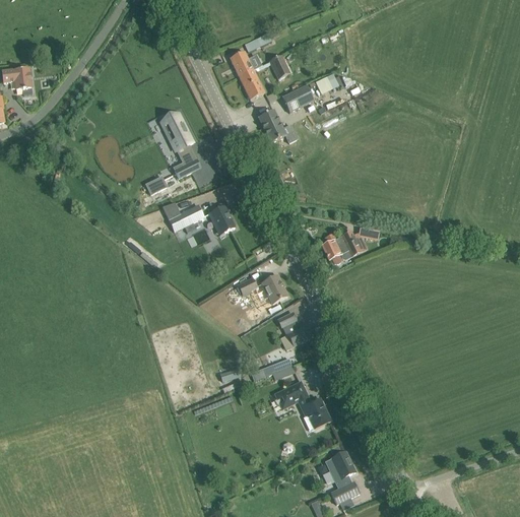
[(270,42),(267,35),(256,40),(260,46),(270,42)]
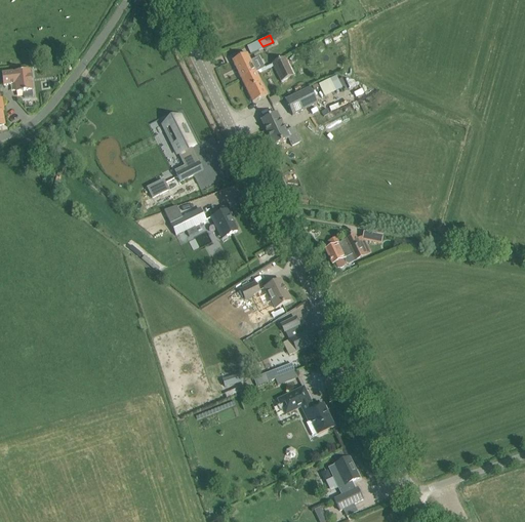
[(255,71),(246,51),(232,58),(241,77),(255,71)]
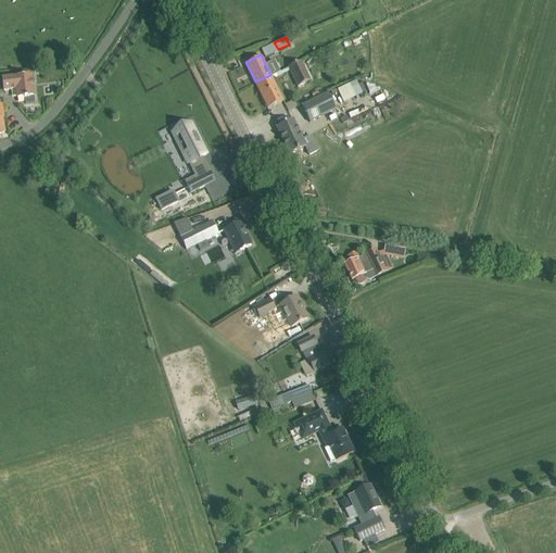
[(298,85),(310,78),(301,59),(288,65),(298,85)]
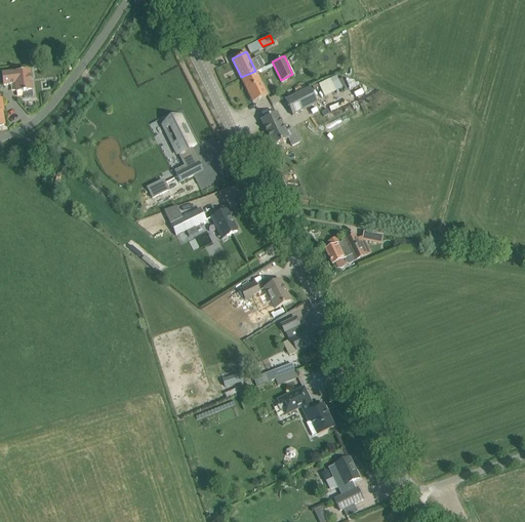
[(6,72),(2,72),(3,77),(3,83),(15,81),(16,90),(23,89),(24,95),(32,94),(29,69),(23,70),(23,69),(21,69),(21,70),(11,71),(6,72)]
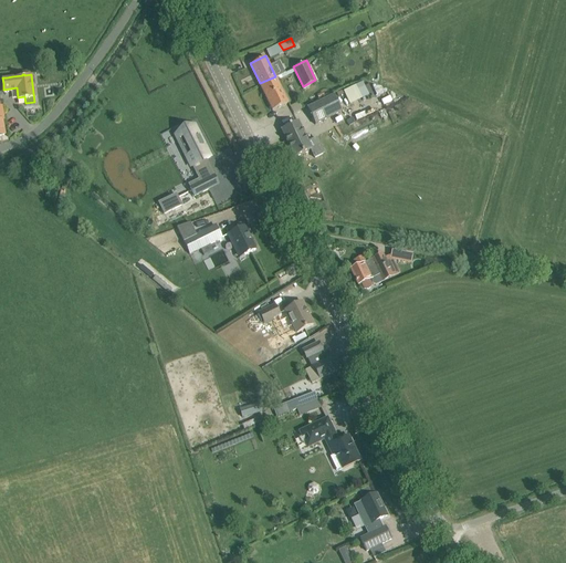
[(275,76),(260,83),(272,108),(287,101),(275,76)]
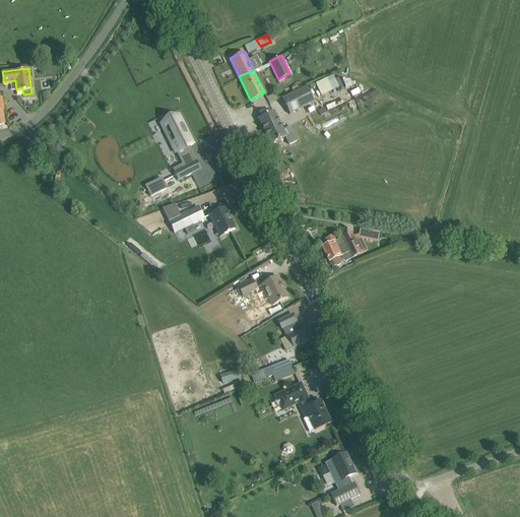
[(313,80),(319,93),(337,86),(332,72),(313,80)]
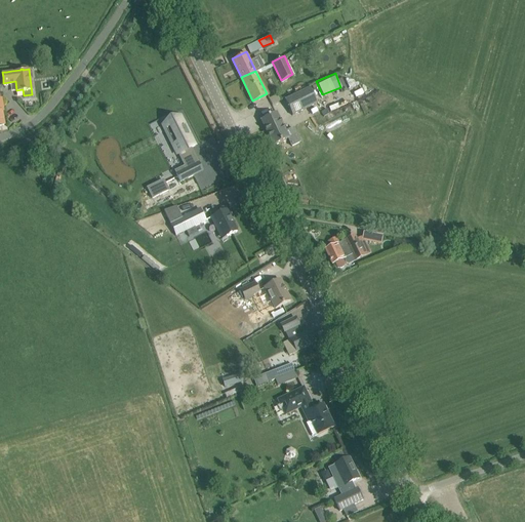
[(317,101),(310,85),(310,86),(285,97),(292,113),(317,101)]
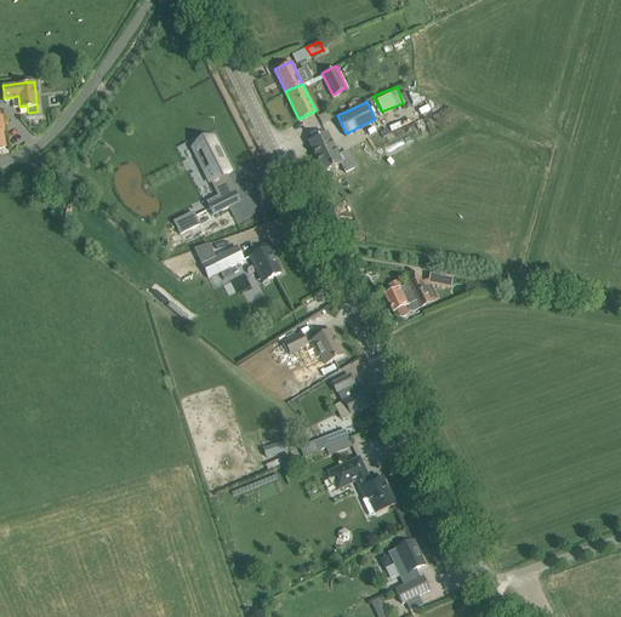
[(326,130),(308,140),(309,140),(323,169),(323,170),(341,161),(346,170),(354,165),(346,148),(337,153),(326,131),(328,131),(326,130)]
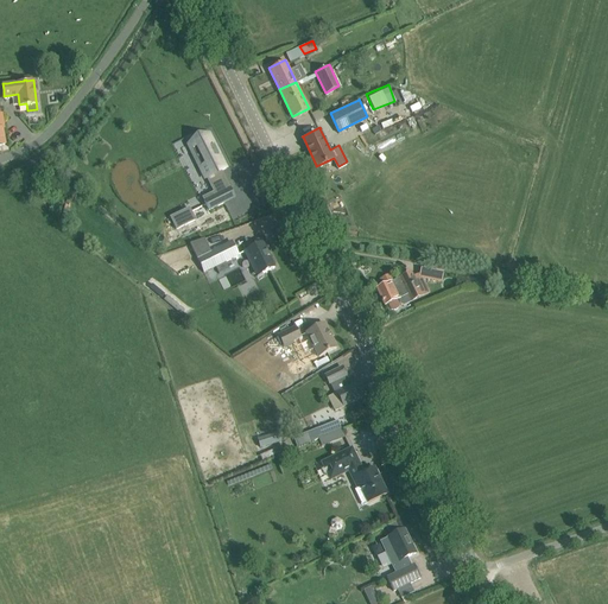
[(209,132),(195,139),(207,163),(201,166),(206,176),(207,175),(215,192),(204,198),(209,208),(225,199),(220,191),(227,186),(219,169),(226,165),(209,132)]
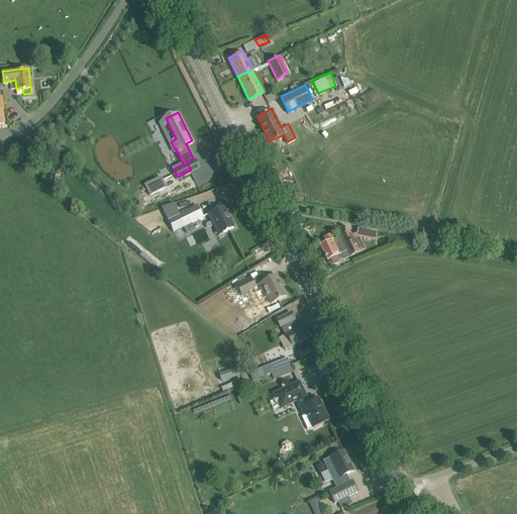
[(161,175),(144,183),(150,193),(166,185),(161,175)]
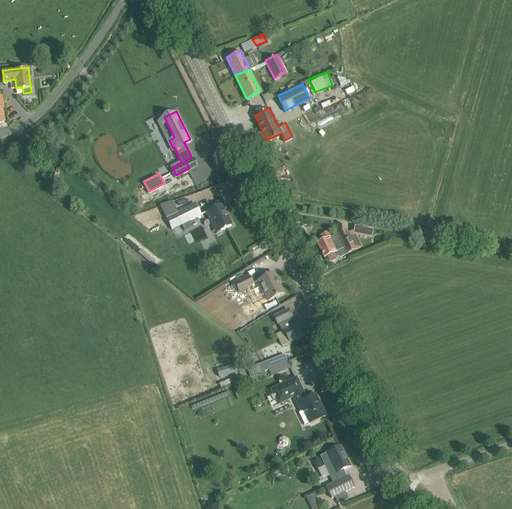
[(201,213),(195,201),(166,216),(172,227),(201,213)]
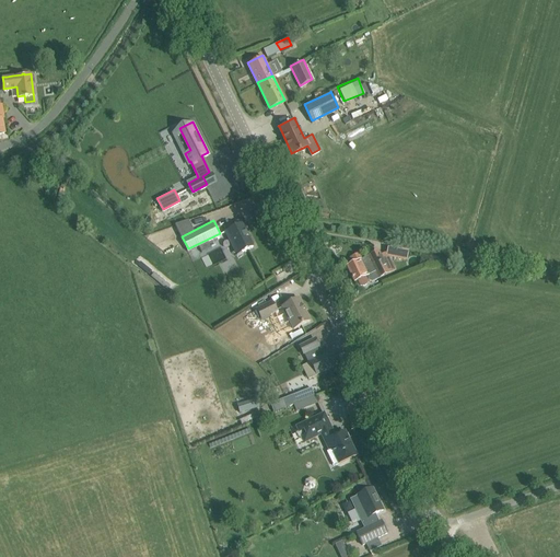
[(242,221),(225,230),(232,244),(234,243),(238,252),(253,244),(252,243),(253,242),(254,241),(252,235),(249,235),(248,236),(242,221)]
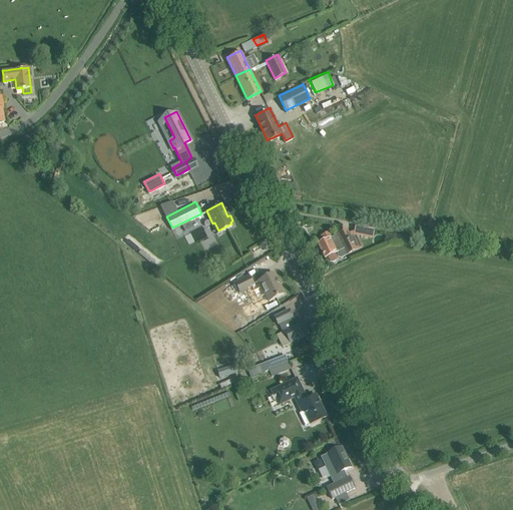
[(295,216),(288,220),(292,227),(297,225),(298,221),(295,216)]
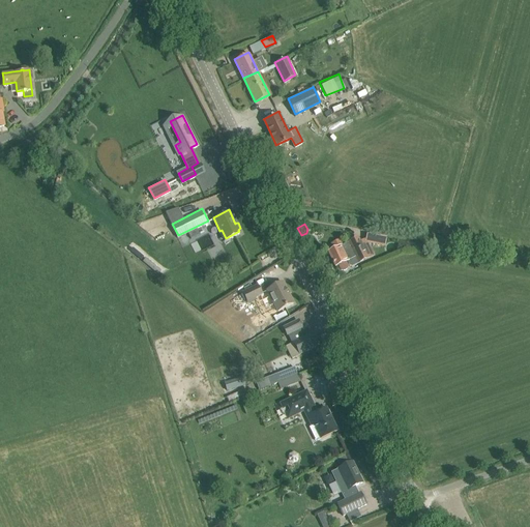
[(366,233),(365,236),(366,236),(369,239),(370,241),(385,244),(386,236),(366,233)]
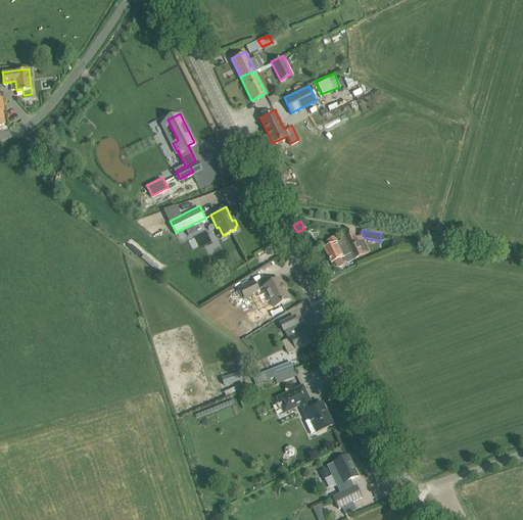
[(337,240),(324,246),(331,261),(333,260),(335,263),(337,264),(338,265),(340,264),(341,264),(343,263),(343,261),(343,260),(343,258),(343,257),(342,255),(344,254),(348,252),(351,257),(367,250),(370,249),(365,238),(364,236),(362,233),(361,233),(355,235),(353,232),(350,233),(337,240)]
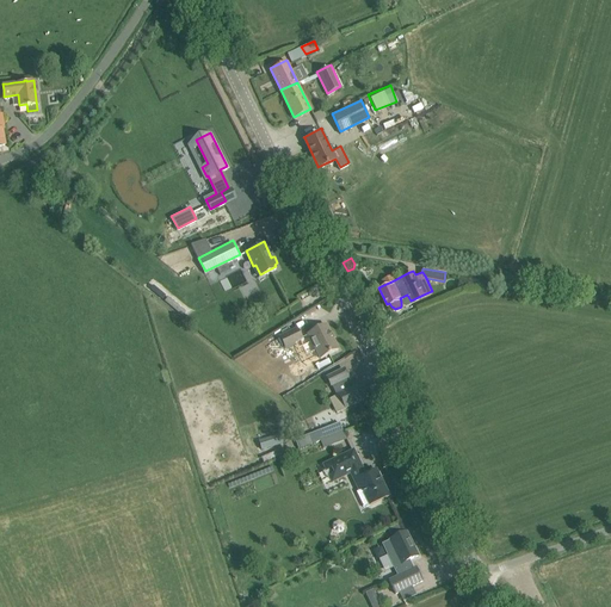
[(476,283),(476,277),(460,274),(458,286),(476,283)]
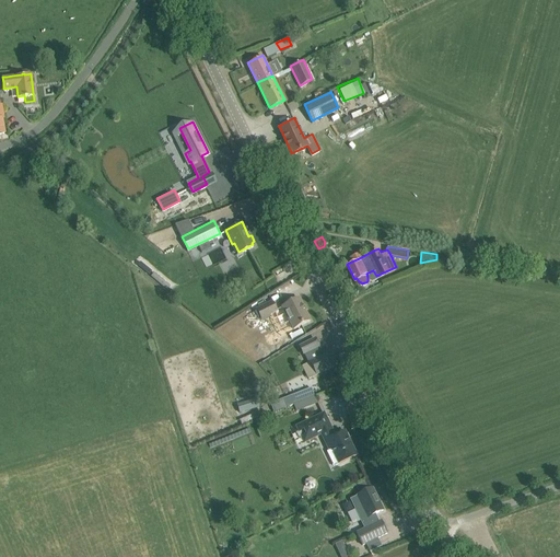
[(293,326),(310,318),(299,297),(281,305),(284,312),(286,311),(293,326)]
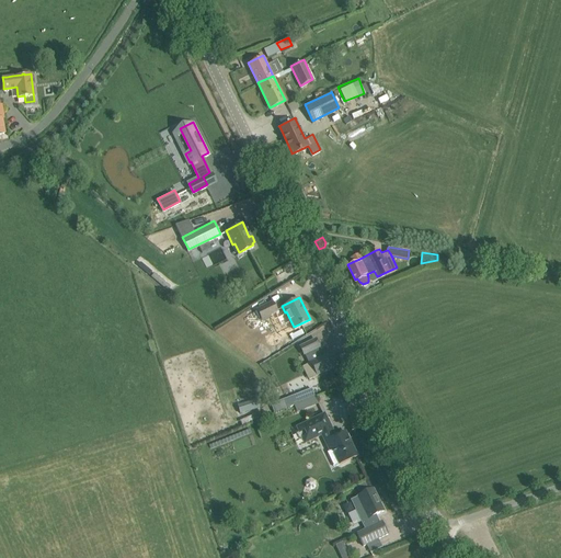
[(273,300),(256,308),(262,318),(277,310),(273,300)]
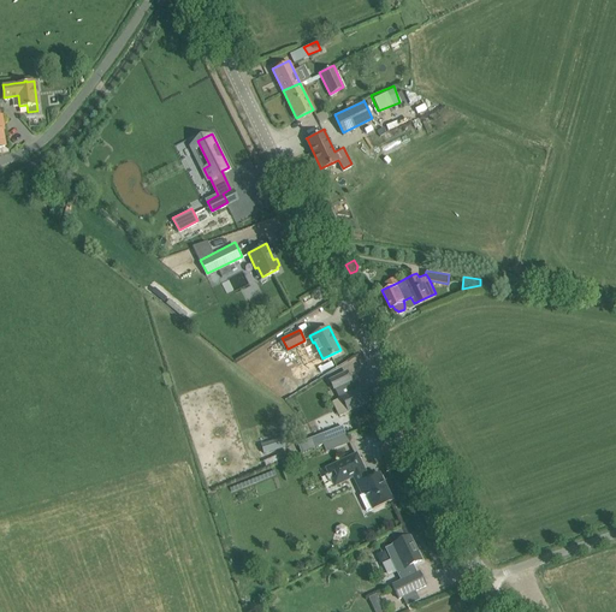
[(320,370),(333,364),(331,358),(318,366),(320,370)]
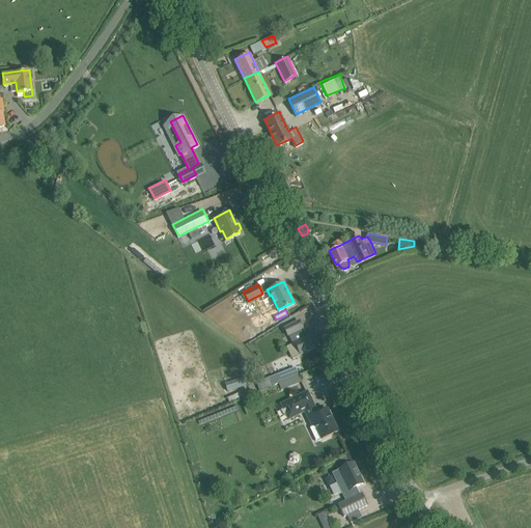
[(283,326),(287,334),(304,326),(299,317),(283,326)]
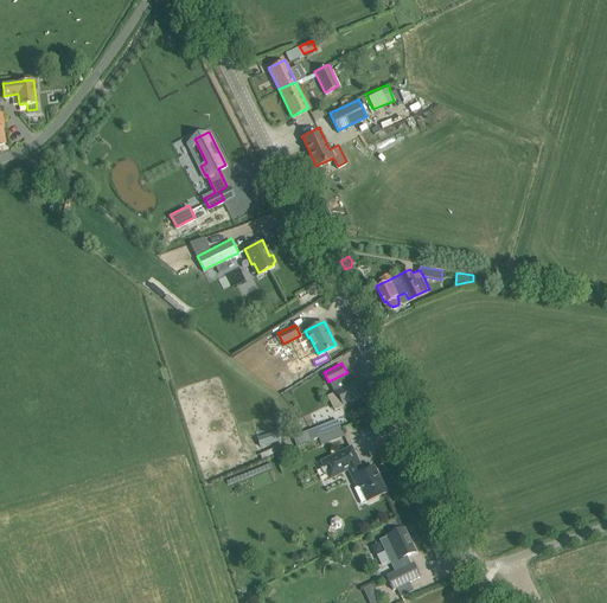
[(333,406),(343,402),(343,403),(371,389),(364,376),(327,393),(333,406)]
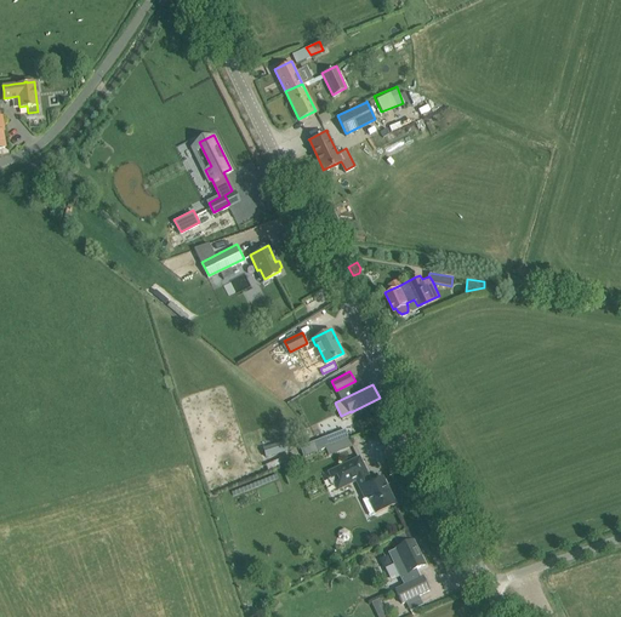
[(288,438),(263,446),(266,455),(290,447),(288,438)]
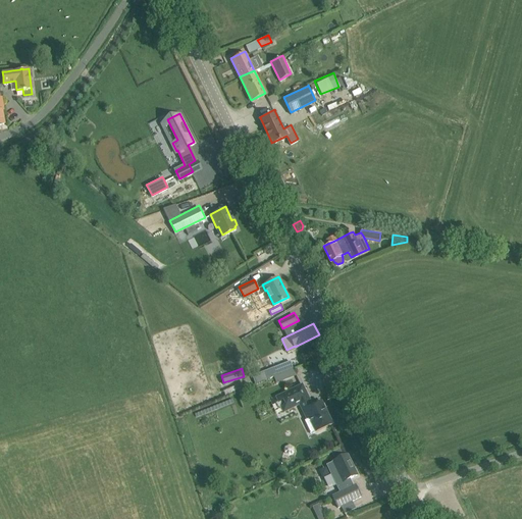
[(309,398),(302,382),(276,396),(283,410),(299,402),(307,399),(309,398)]
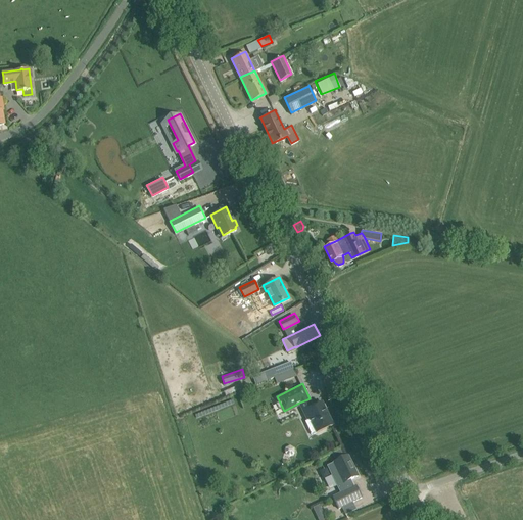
[(305,409),(316,431),(333,423),(322,400),(311,406),(307,399),(299,403),(303,410),(305,409)]
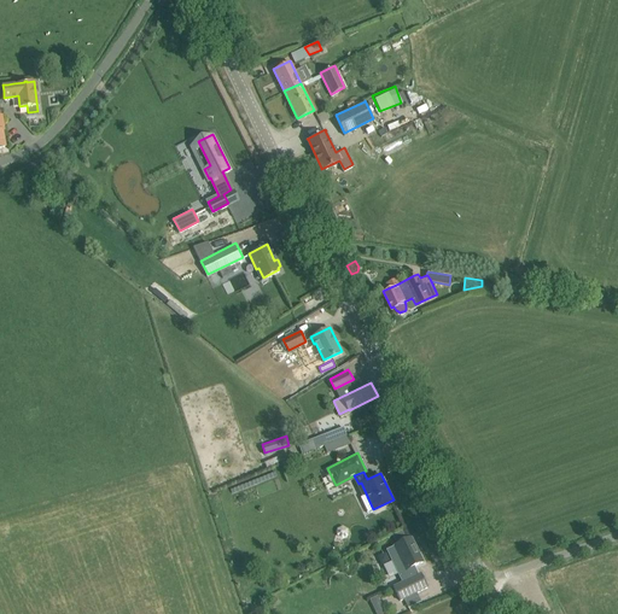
[(303,483),(290,487),(295,501),(307,496),(303,483)]
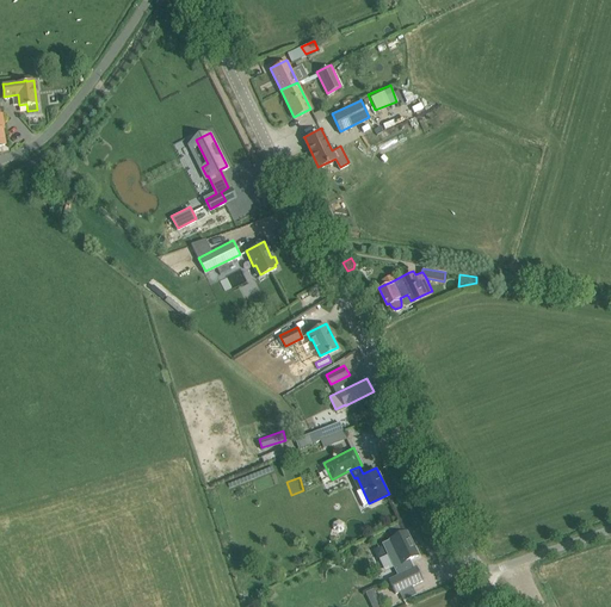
[(397,522),(389,526),(392,532),(400,527),(397,522)]
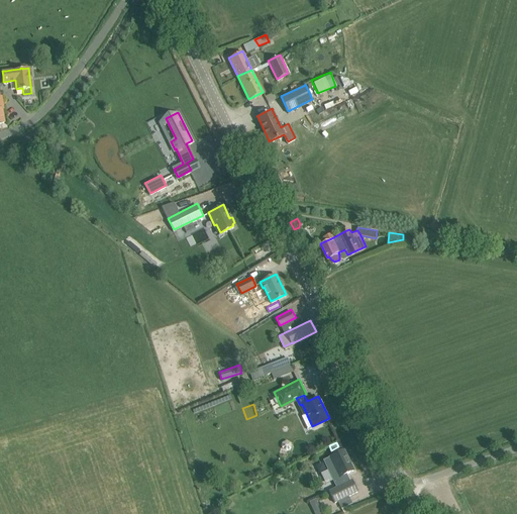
[(323,458),(336,486),(349,479),(346,472),(353,469),(344,448),(323,458)]
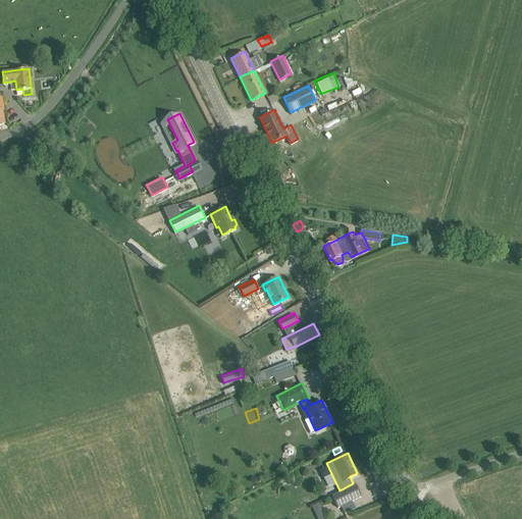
[(337,506),(361,495),(355,482),(353,483),(340,490),(332,494),(337,506)]
